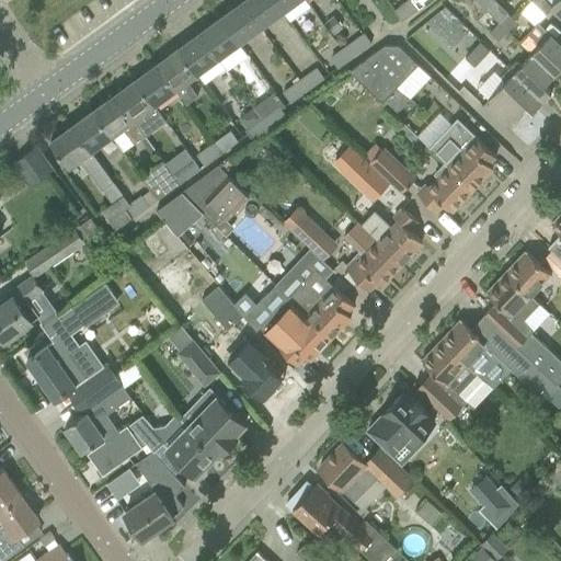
[(273,0),(242,0),(241,1),(261,27),(282,12),(273,0)]
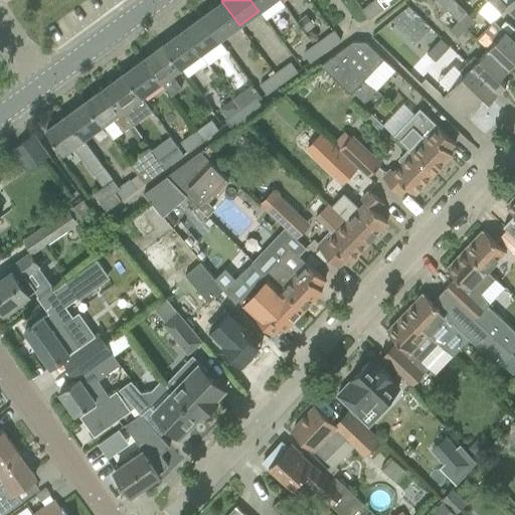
[(273,0),(250,0),(259,11),(273,0)]
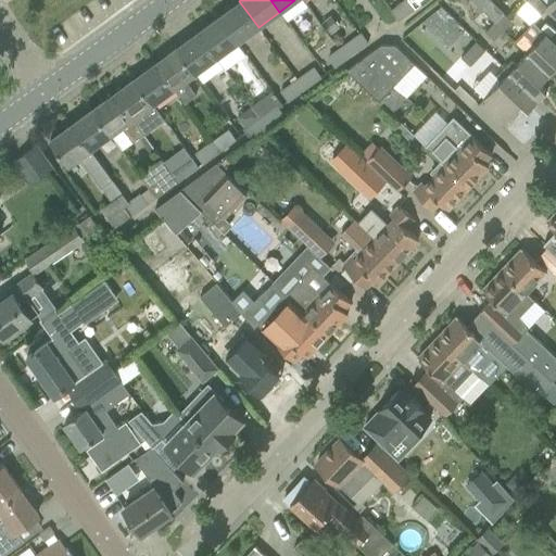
[(419,4),(416,0),(405,0),(392,11),(399,21),(419,4)]
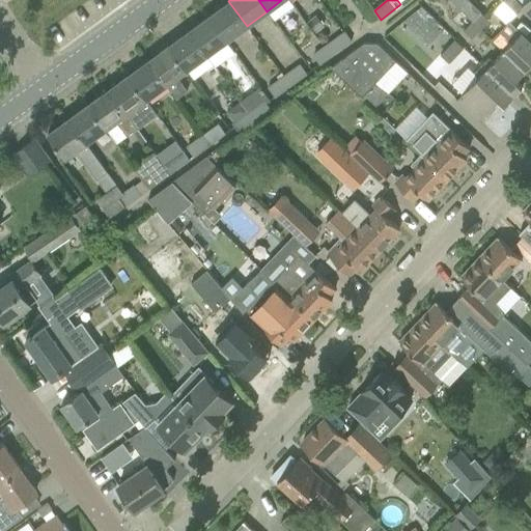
[(468,0),(449,0),(472,21),(480,29),(486,24),(488,21),(480,12),(468,0)]
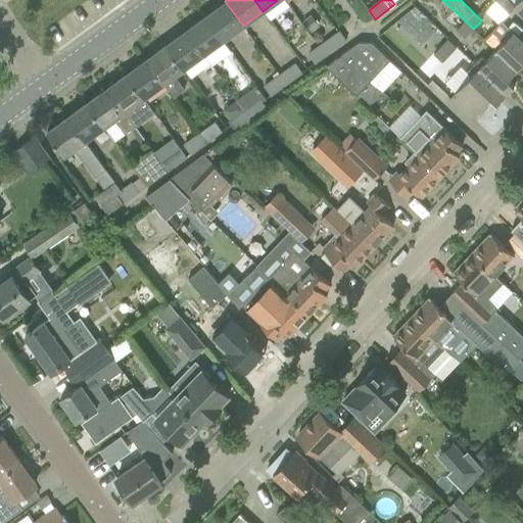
[(495,0),(510,13),(515,7),(507,0),(495,0)]
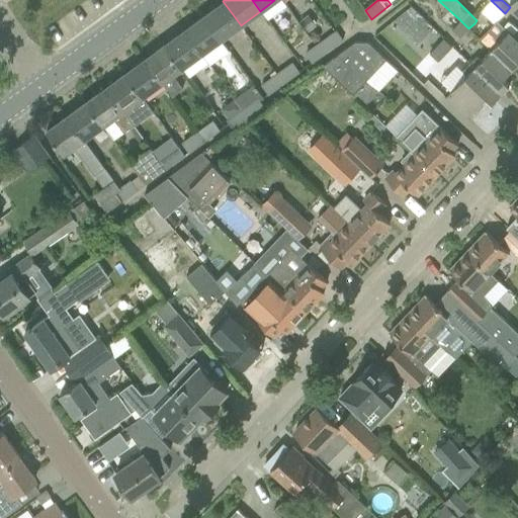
[(517,0),(512,0),(509,4),(517,13),(517,0)]
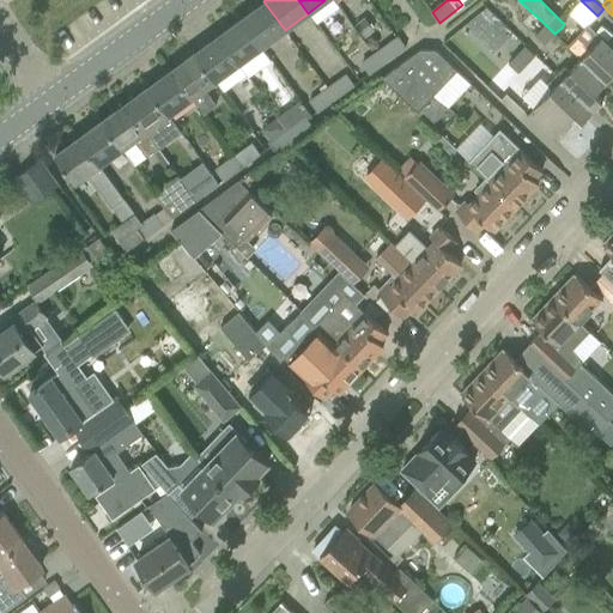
[(285,30),(263,1),(241,18),(261,47),(285,30)]
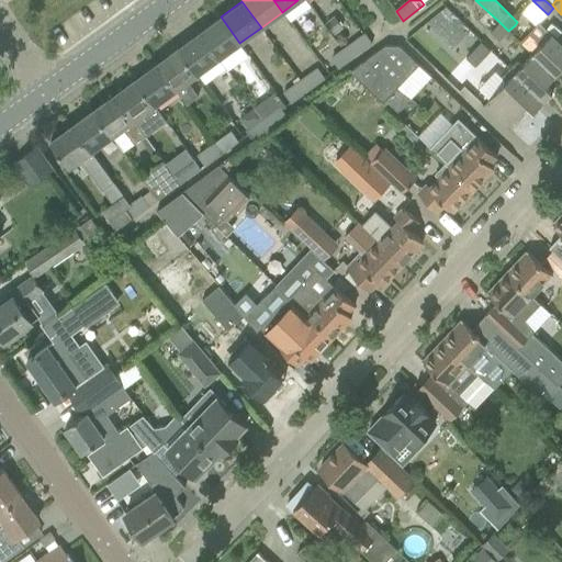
[(334,15),(325,22),(334,34),(343,27),(334,15)]
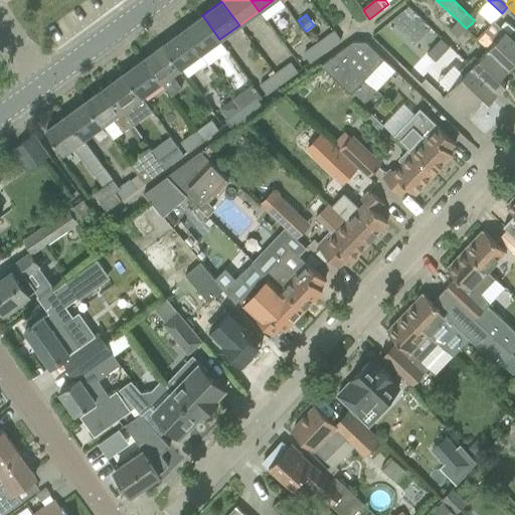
[(202,15),(183,29),(200,53),(219,39),(202,15)]
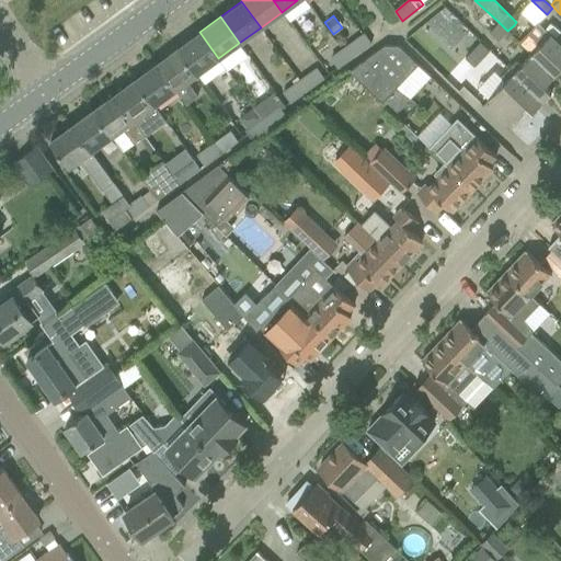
[(507,31),(499,22),(490,32),(499,41),(507,31)]
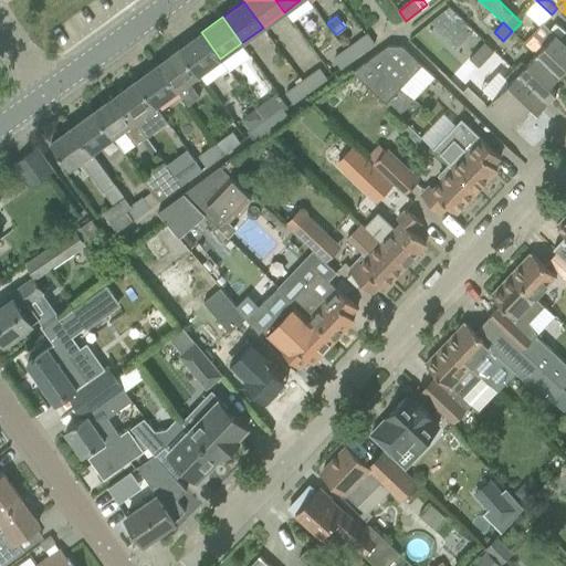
[(546,42),(535,53),(559,76),(565,67),(565,45),(549,30),(541,38),(546,42)]
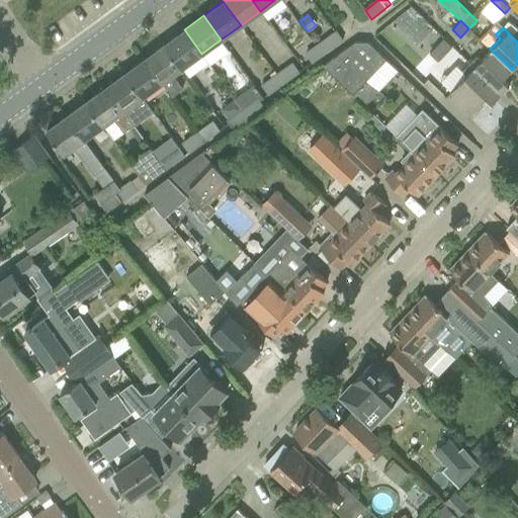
[(184,29),(164,44),(182,68),(201,54),(184,29)]
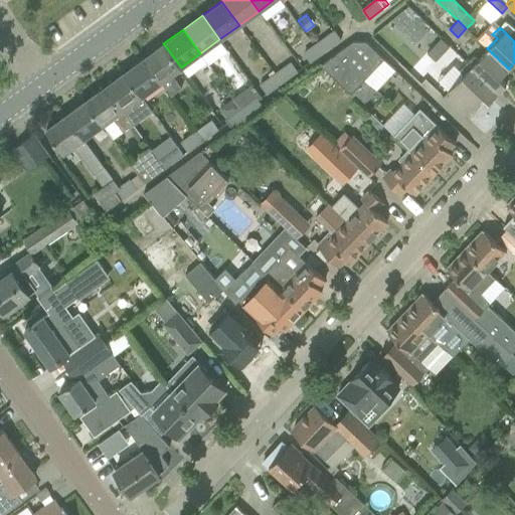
[(334,30),(319,41),(326,51),(341,40),(334,30)]
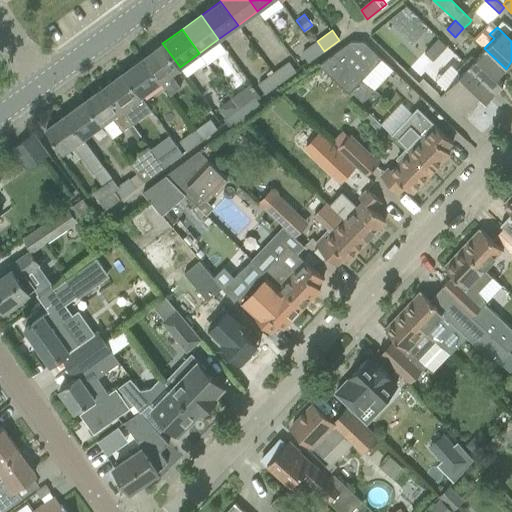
[(437,37),(423,53),(431,60),(446,45),(437,37)]
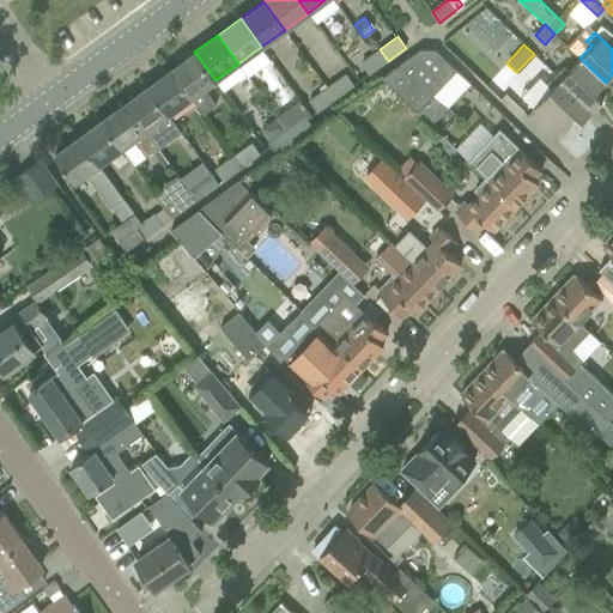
[(420,48),(382,77),(431,125),(448,108),(471,84),(456,71),(436,49),(420,48)]
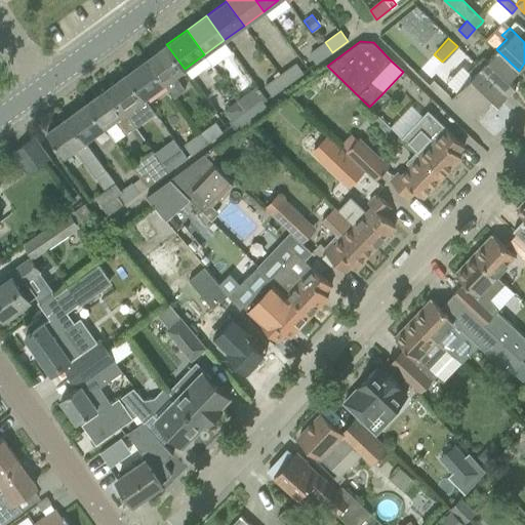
[(332,52),(325,42),(310,54),(317,64),(332,52)]
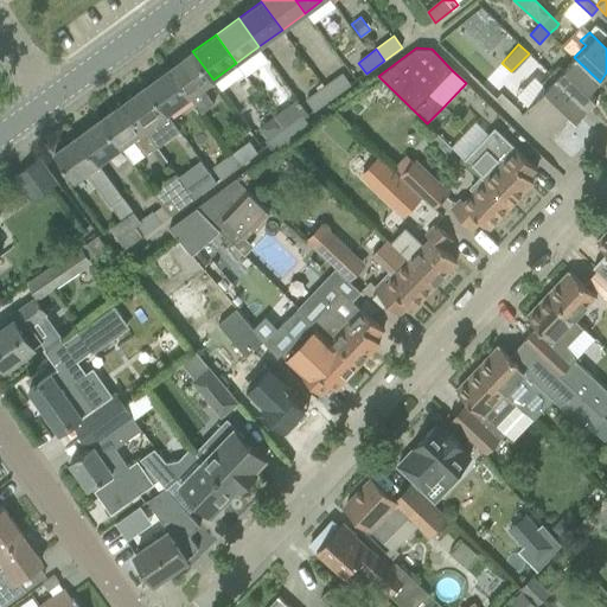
[(213,80),(192,51),(170,69),(190,97),(202,113),(213,103),(202,88),(213,80)]
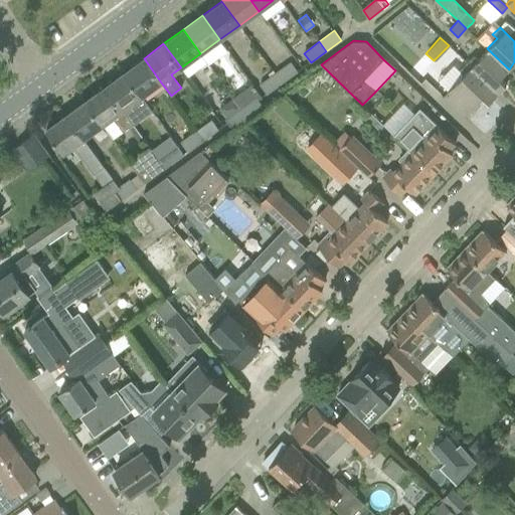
[(473,54),(466,62),(498,93),(506,83),(500,77),(509,69),(487,48),(478,58),(473,54)]
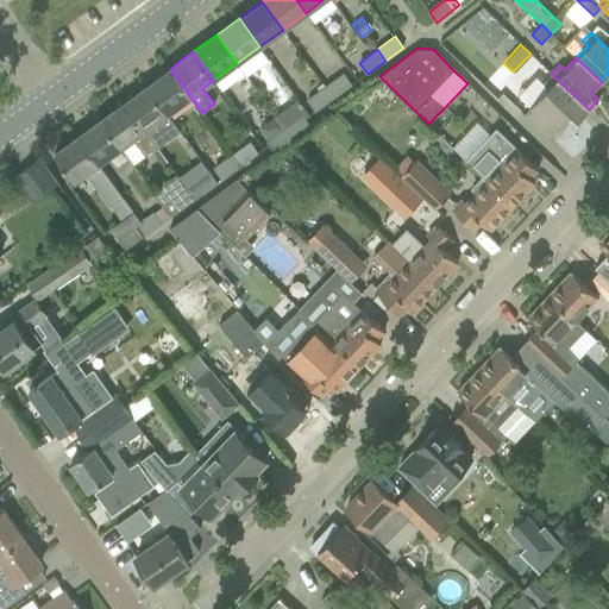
[(190,98),(170,69),(146,86),(168,114),(190,98)]
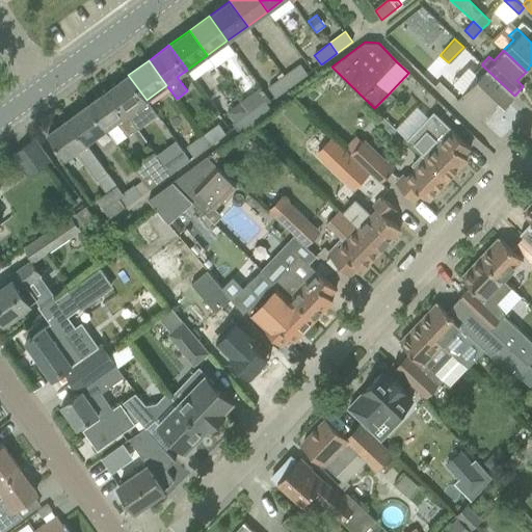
[(284,75),(292,86),(308,74),(300,63),(284,75)]
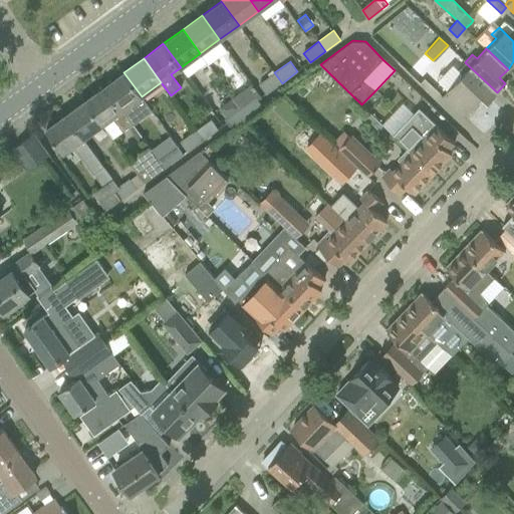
[(462,73),(441,95),(463,116),(482,95),(488,101),(497,92),(465,62),(458,70),(462,73)]
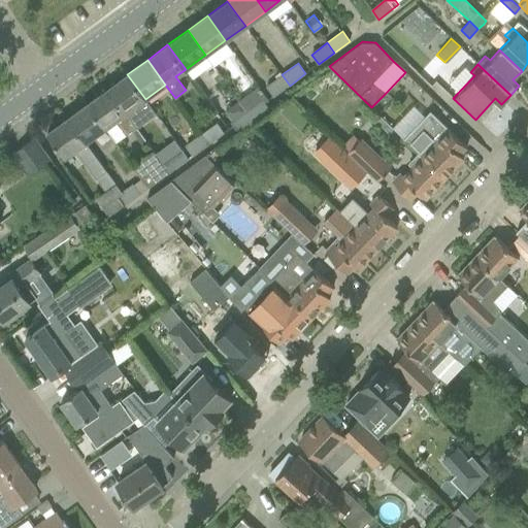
[(127,74),(107,89),(136,128),(156,114),(145,99),(127,74)]
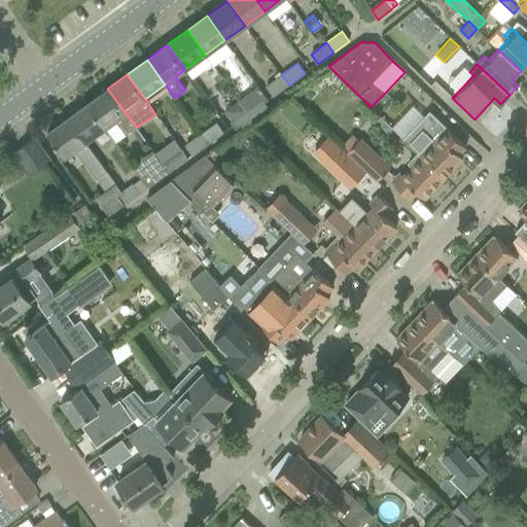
[(289,85),(281,74),(266,86),(273,97),(289,85)]
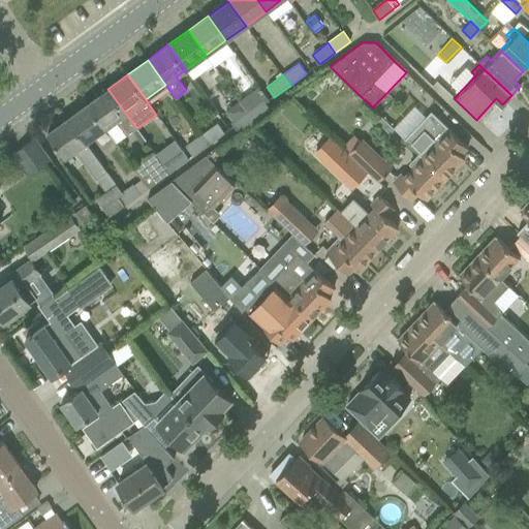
[(107,89),(88,103),(106,128),(117,143),(126,135),(136,128),(107,89)]
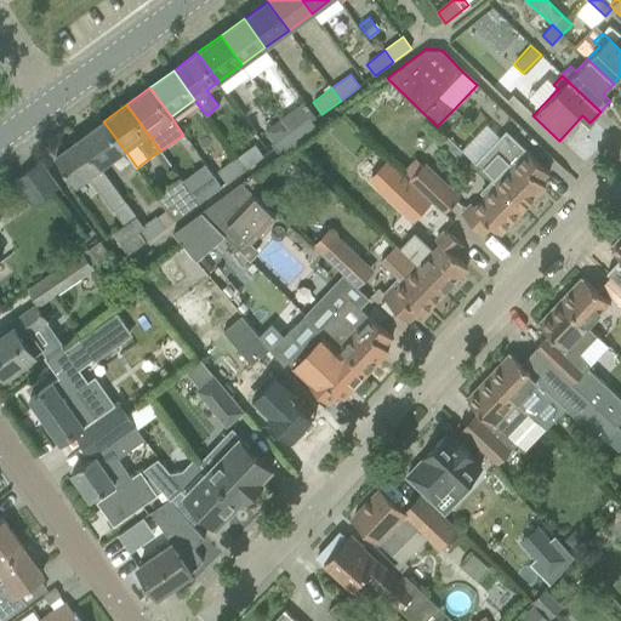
[(308,117),(289,131),(298,143),(317,129),(308,117)]
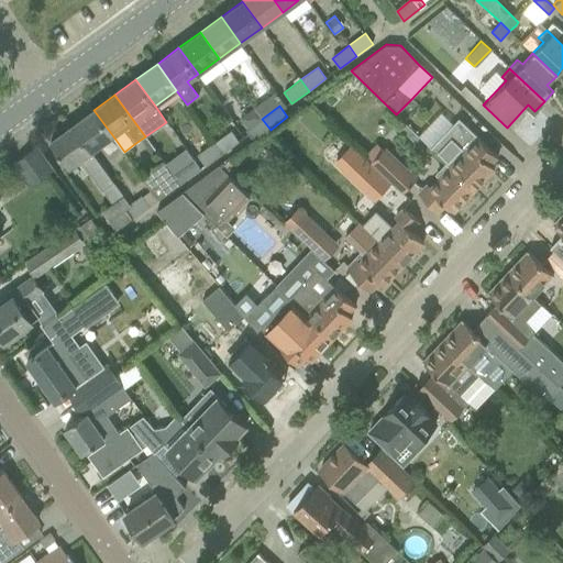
[(94,110),(72,125),(91,153),(113,136),(94,110)]
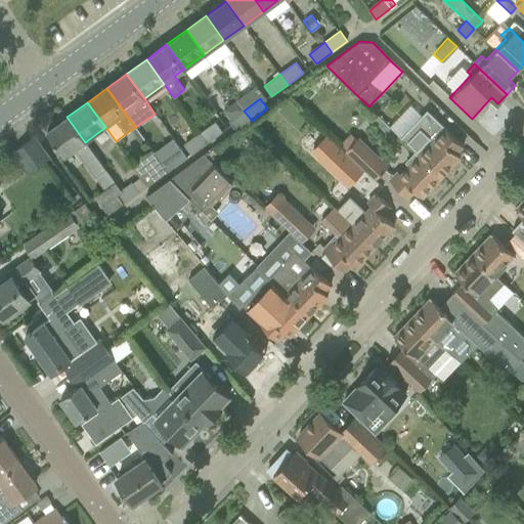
[(252,121),(244,111),(228,122),(235,132),(252,121)]
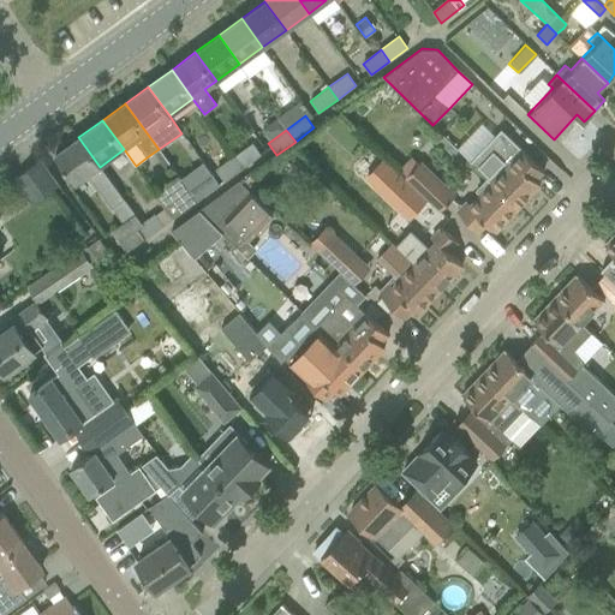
[(518,207),(541,183),(536,179),(543,171),(500,130),(470,162),(487,178),(518,207)]
